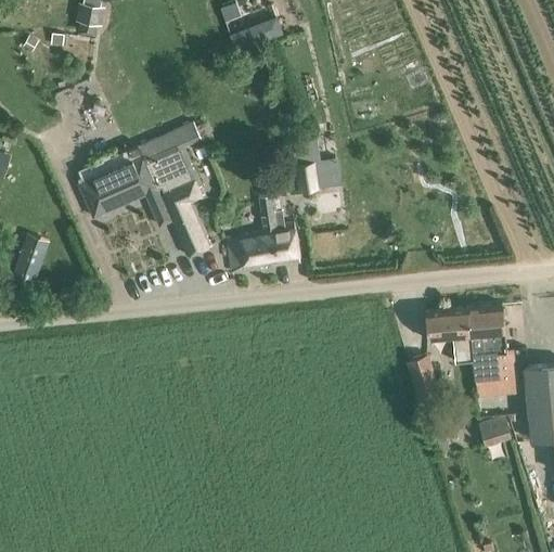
[(81,0),(81,4),(78,4),(76,23),(79,23),(78,35),(95,37),(97,26),(102,27),(104,9),(101,9),(101,0),(81,0)]
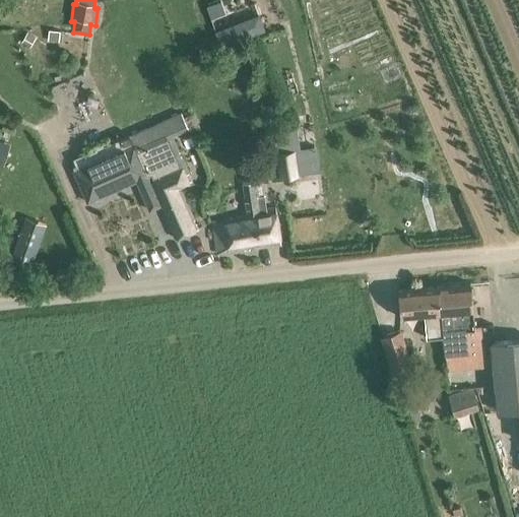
[(257,17),(215,34),(221,49),(263,33),(257,17)]
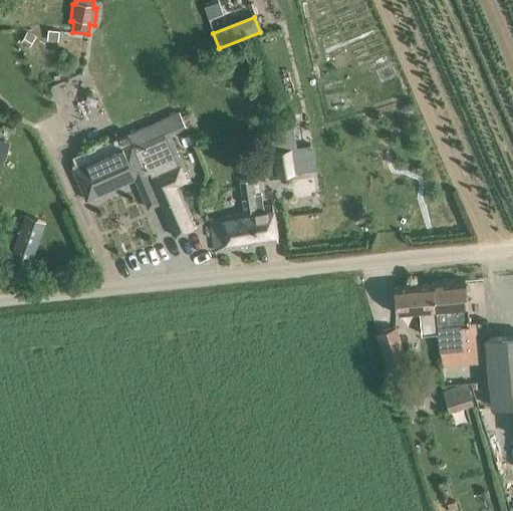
[(132,145),(71,171),(85,203),(135,181),(148,210),(159,206),(173,238),(195,229),(178,189),(190,184),(169,137),(187,129),(181,113),(129,137),(132,145)]
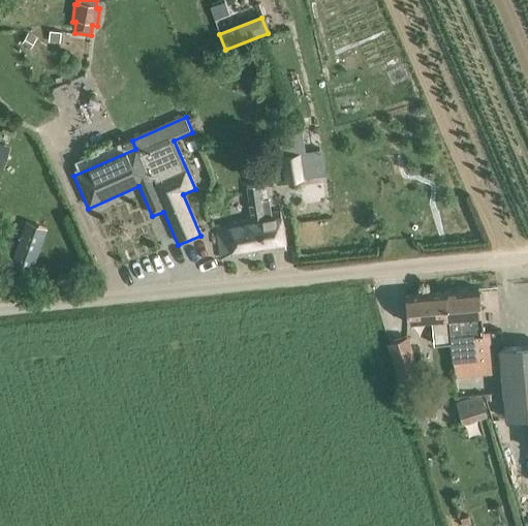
[(281,137),(271,138),(273,159),(283,158),(289,157),(296,157),(297,156),(299,156),(301,156),(305,155),(302,134),(281,137)]
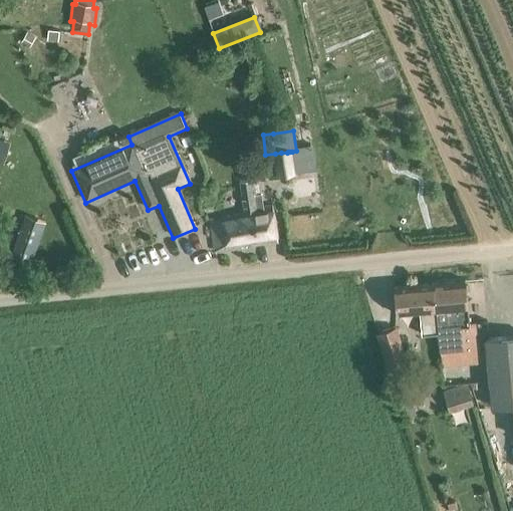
[(275,154),(279,179),(295,177),(292,152),(290,152),(288,152),(287,153),(281,153),(275,154)]
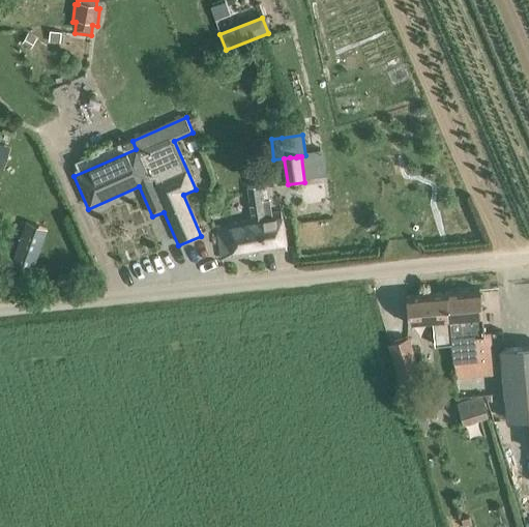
[(251,222),(215,228),(218,240),(221,261),(286,252),(283,231),(280,213),(271,215),(269,202),(270,202),(267,186),(246,189),(251,222)]
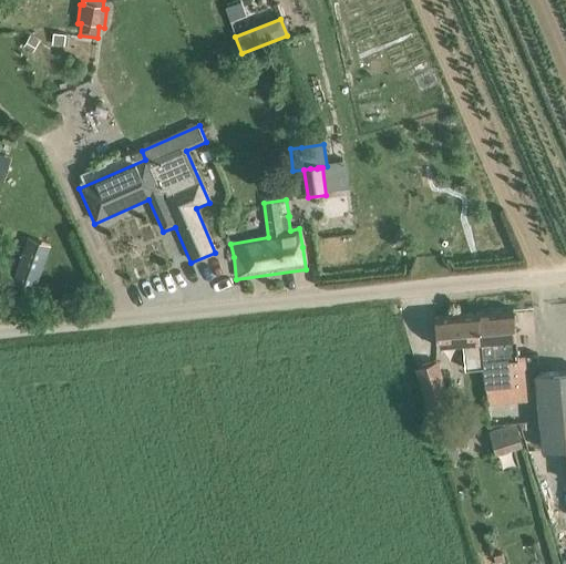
[(44,254),(28,248),(16,283),(31,289),(44,254)]
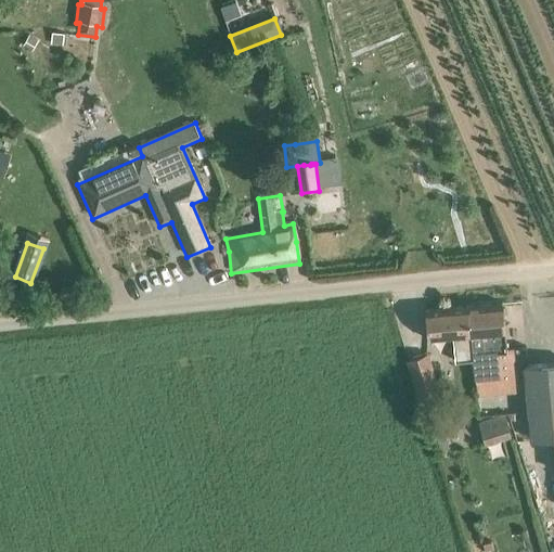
[(501,305),(466,308),(475,381),(499,379),(498,355),(505,354),(501,305)]
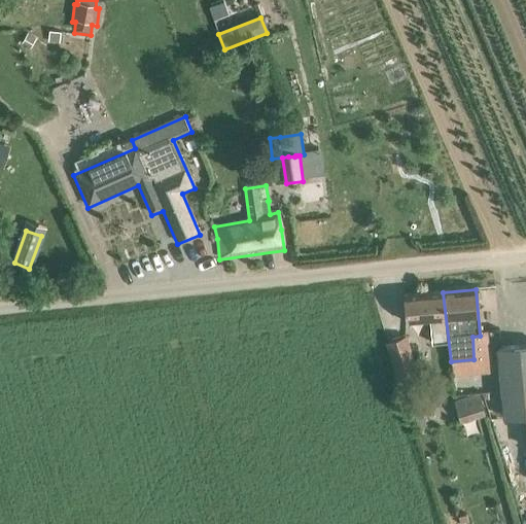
[(446,321),(443,292),(404,297),(406,324),(429,323),(431,346),(449,345),(446,321)]
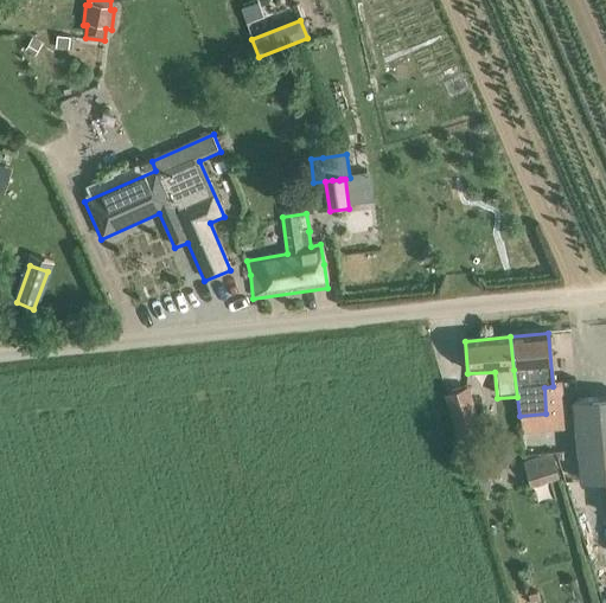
[(446,397),(458,437),(478,431),(466,390),(446,397)]
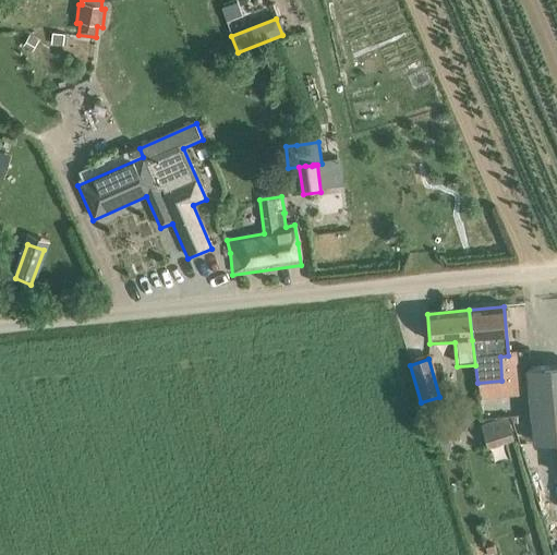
[(556,368),(527,371),(533,445),(556,442),(556,368)]
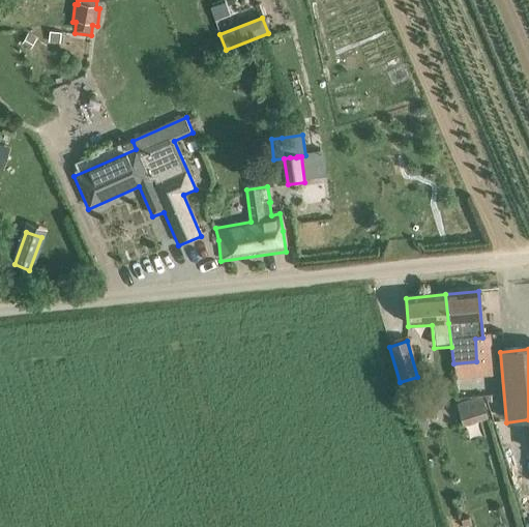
[(489,417),(483,396),(458,401),(463,422),(489,417)]
